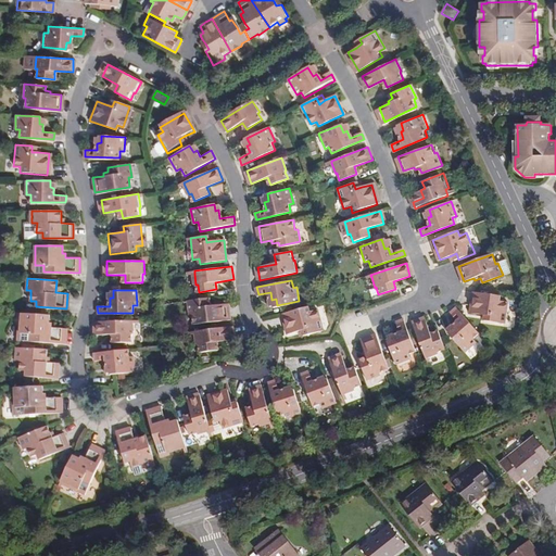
[(497,302),(498,295),(471,291),(469,312),(485,315),(485,320),(502,323),(505,303),(497,302)]
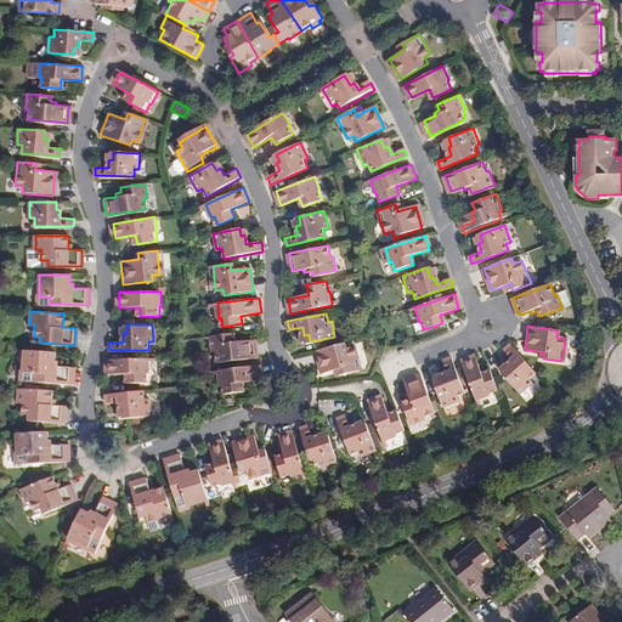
[(235,339),(233,333),(209,337),(211,351),(214,351),(215,361),(255,356),(253,339),(241,341),(241,338),(235,339)]
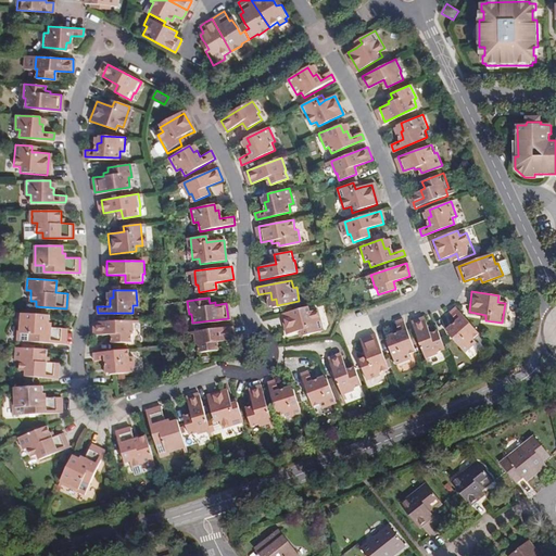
[(311,306),(283,313),(290,335),(300,331),(306,330),(307,335),(324,331),(318,311),(312,312),(311,306)]
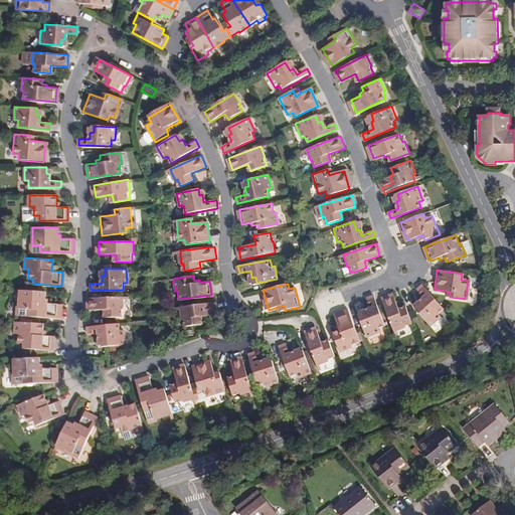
[(438,313),(443,308),(420,284),(415,289),(423,297),(418,302),(420,305),(416,309),(431,325),(440,316),(438,313)]
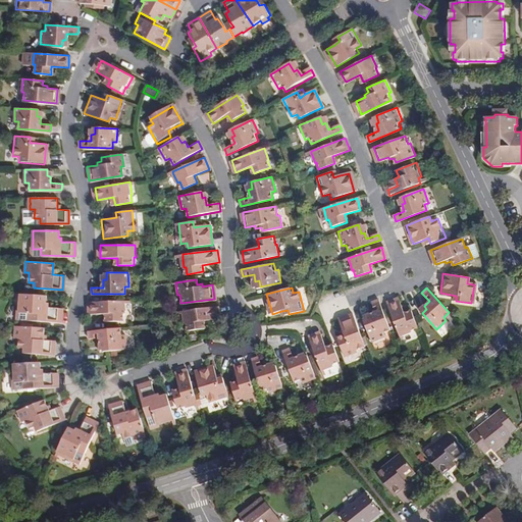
[(45,302),(45,296),(20,294),(19,312),(28,312),(28,319),(60,321),(61,307),(48,306),(48,303),(45,302)]
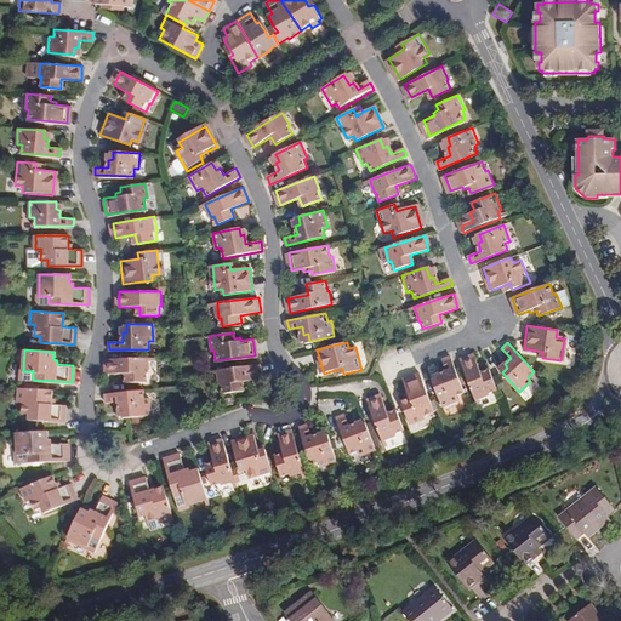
[(488,392),(497,388),(490,369),(480,372),(473,354),(460,359),(476,398),(478,397),(489,393),(488,392)]
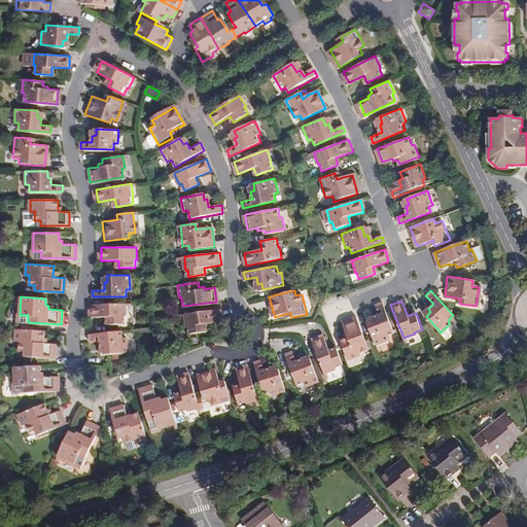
[(126,304),(90,304),(90,316),(107,316),(107,324),(124,324),(124,316),(126,316),(126,304)]
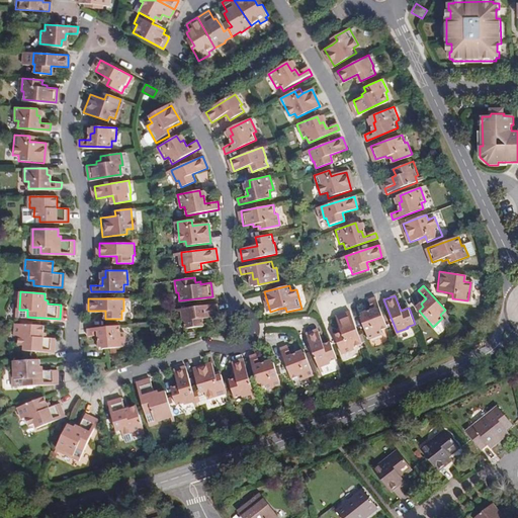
[(387,330),(376,298),(368,301),(373,313),(366,315),(367,319),(361,321),(369,341),(381,336),(380,332),(387,330)]
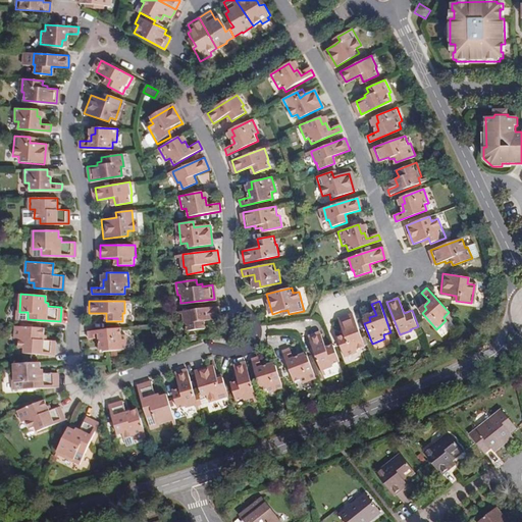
[(220,317),(218,306),(184,311),(184,314),(186,323),(187,322),(189,329),(205,327),(204,320),(220,317)]
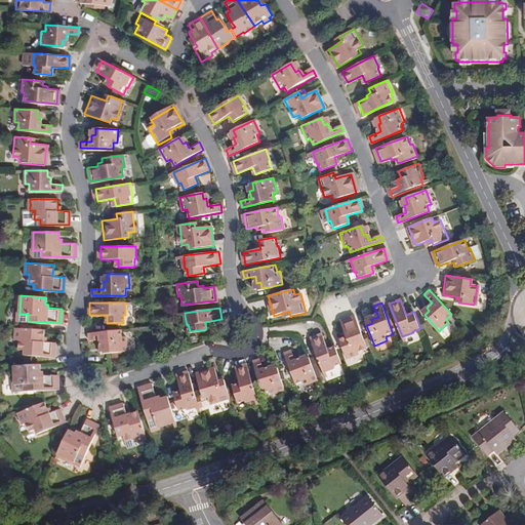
[(359,352),(367,349),(356,317),(341,323),(345,332),(342,333),(345,339),(340,340),(348,359),(359,355),(359,352)]
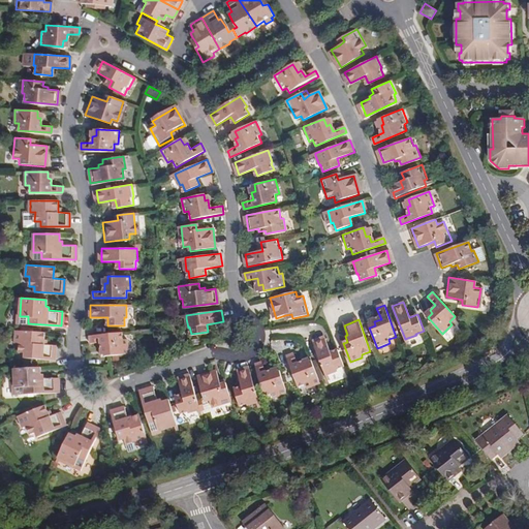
[(44,344),(44,332),(17,331),(17,342),(21,342),(21,351),(26,351),(26,356),(55,359),(56,344),(44,344)]
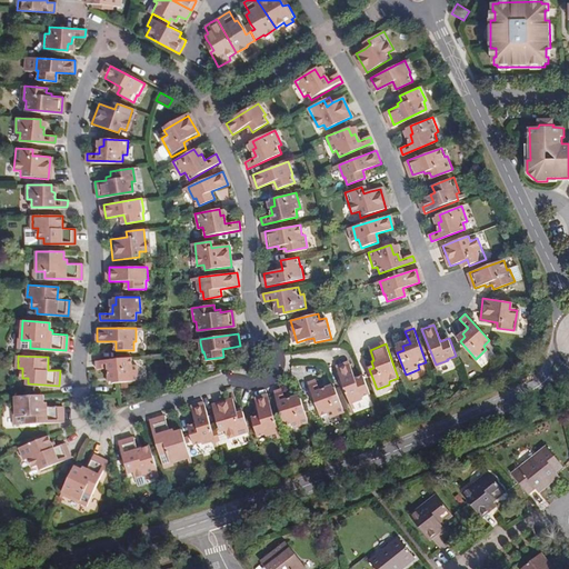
[(130,357),(93,361),(95,368),(107,367),(108,375),(112,375),(113,381),(137,379),(136,365),(130,365),(130,357)]
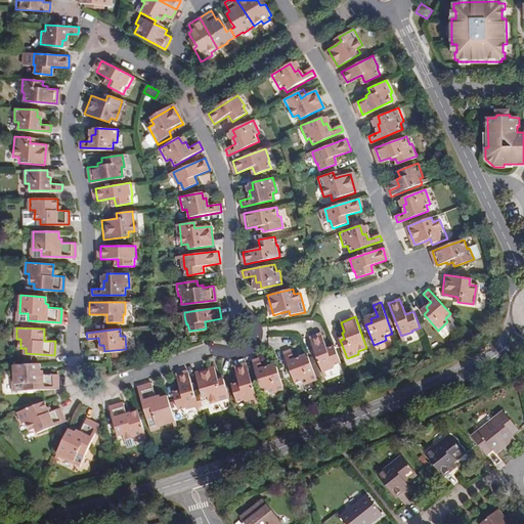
[(333,364),(341,361),(335,345),(326,348),(321,333),(310,337),(322,369),(325,368),(334,365),(333,364)]
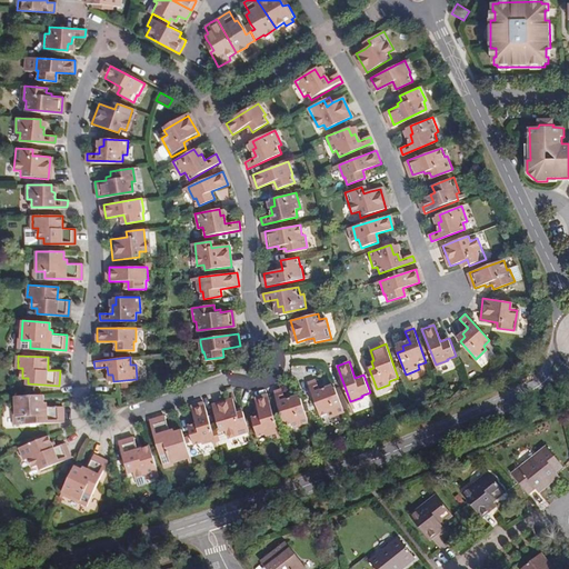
[(330,417),(343,411),(336,389),(329,391),(328,388),(320,390),(316,379),(309,381),(321,416),(328,413),(330,417)]
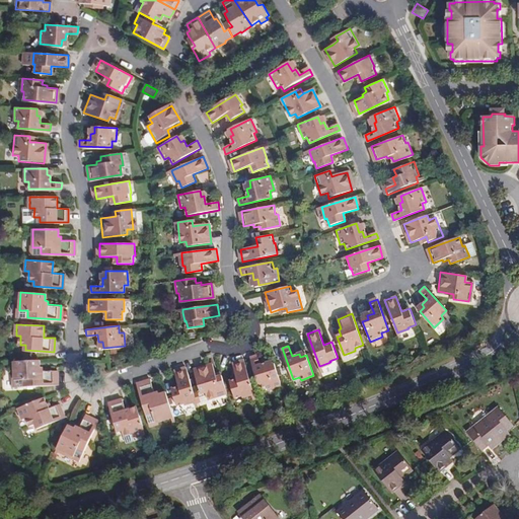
[(269,391),(281,386),(275,366),(270,367),(269,364),(261,366),(257,355),(251,357),(261,388),(267,386),(269,391)]
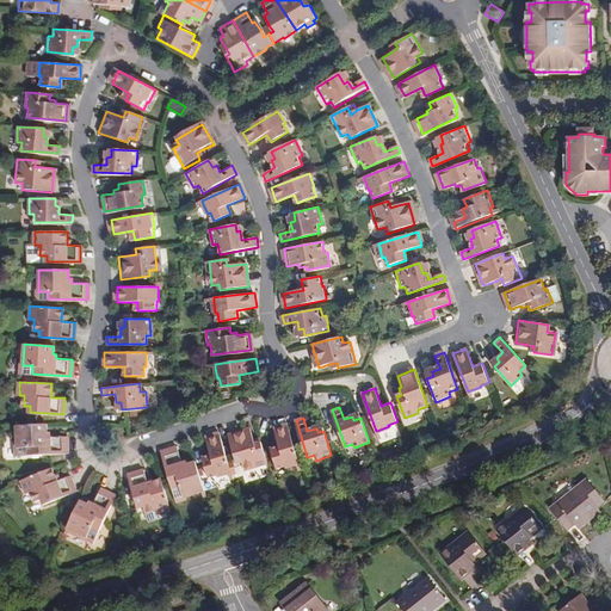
[(51,432),(51,424),(22,425),(23,446),(32,446),(34,454),(73,451),(72,434),(55,436),(55,432),(51,432)]
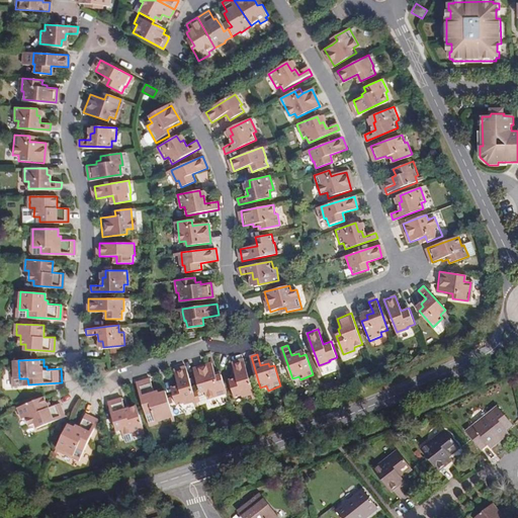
[(254,393),(243,359),(232,363),(237,378),(230,381),(235,398),(242,395),(243,397),(251,394),(254,393)]
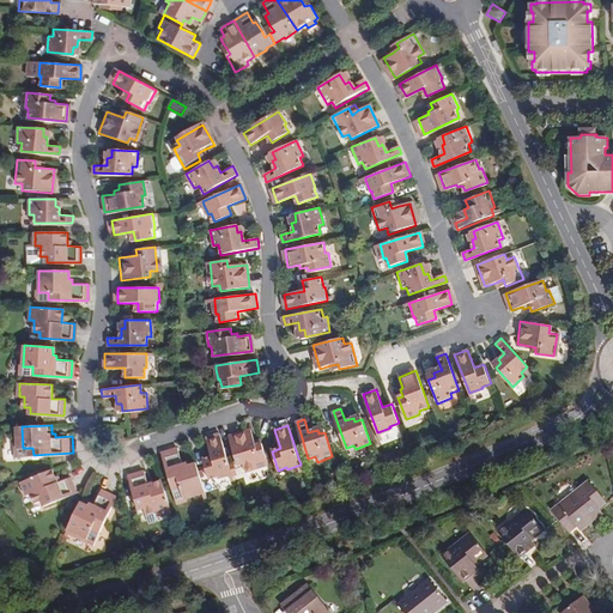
[(246,472),(268,465),(263,448),(256,449),(255,442),(252,431),(229,438),(237,466),(243,465),(246,472)]
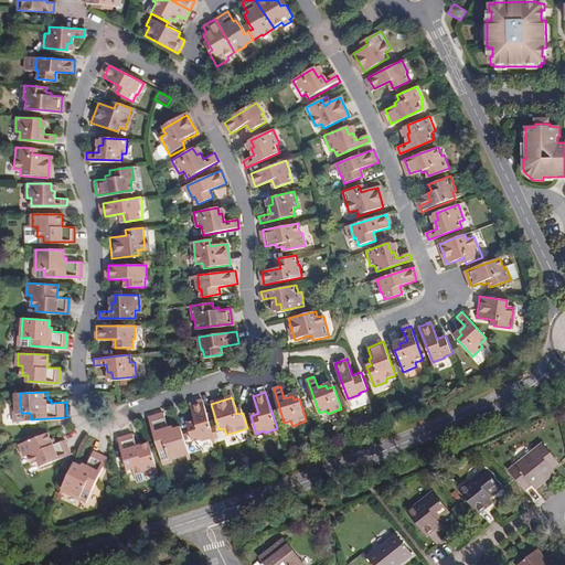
[(201,441),(214,437),(203,401),(190,405),(195,422),(188,424),(193,441),(201,439),(201,441)]
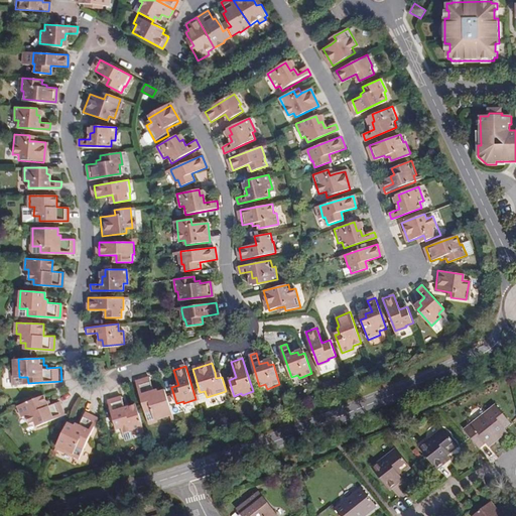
[(166,415),(172,413),(162,381),(148,386),(153,399),(150,400),(150,403),(145,405),(152,428),(168,423),(166,415)]
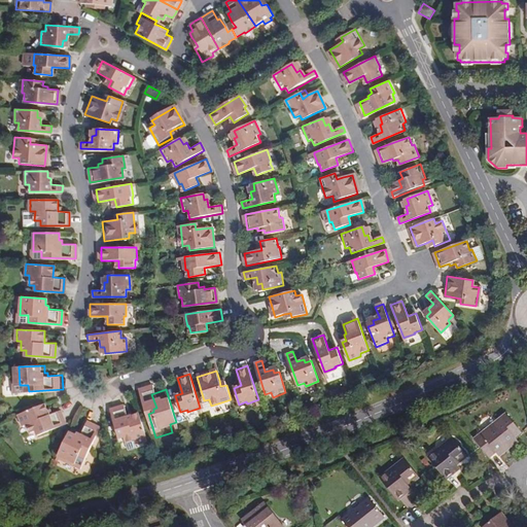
[(47,414),(43,403),(18,414),(22,424),(27,422),(30,431),(35,429),(37,433),(64,423),(59,410),(47,414)]
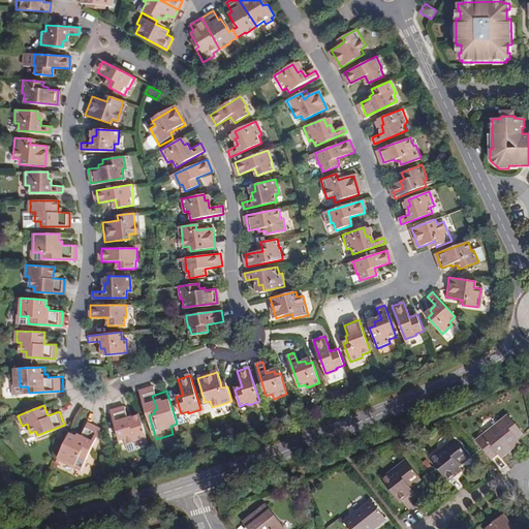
[(148,442),(138,414),(125,419),(128,430),(118,434),(126,460),(136,457),(135,453),(144,449),(143,444),(148,442)]
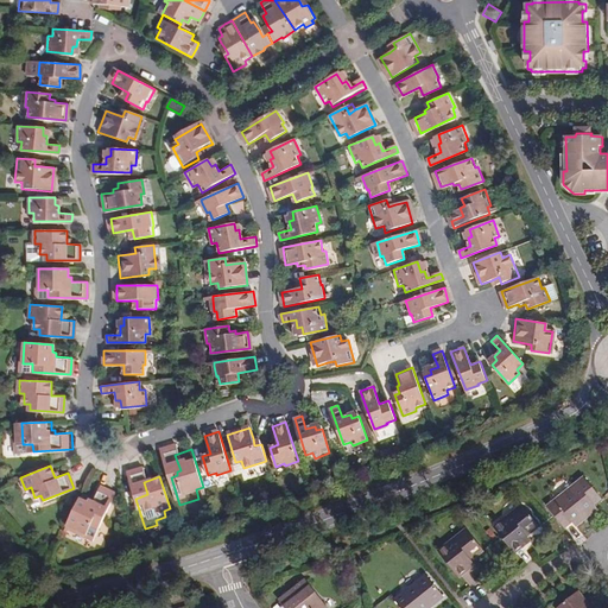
[(601,498),(586,476),(548,505),(564,526),(601,498)]
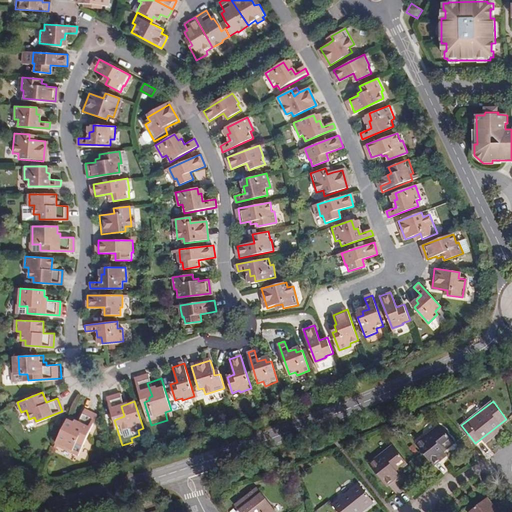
[(72,422),(67,420),(56,442),(73,449),(76,442),(82,444),(96,415),(84,409),(77,421),(74,420),(72,422)]
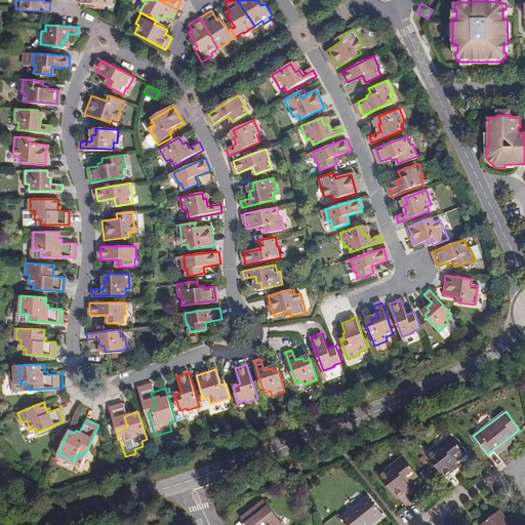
[(465,453),(450,435),(427,453),(444,476),(454,469),(451,465),(465,453)]
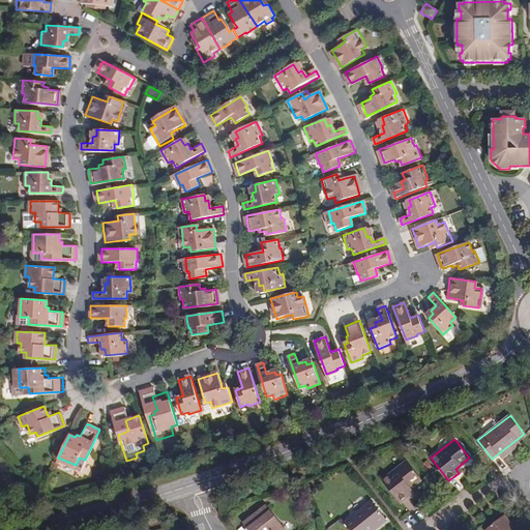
[(421,479),(406,460),(382,478),(401,501),(411,494),(408,490),(421,479)]
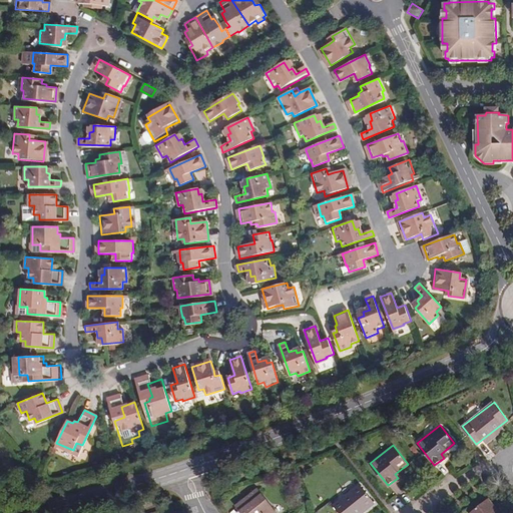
[(360,512),(373,502),(358,484),(333,504),(339,512),(360,512)]
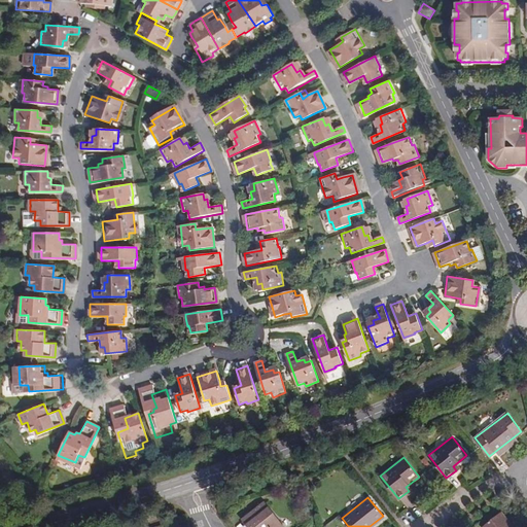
[(283,526),(264,501),(244,517),(251,526),(283,526)]
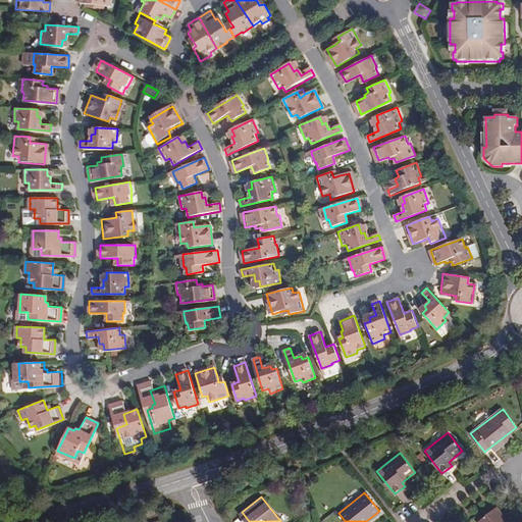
[(510,521),(497,506),(478,520),(479,521),(510,521)]
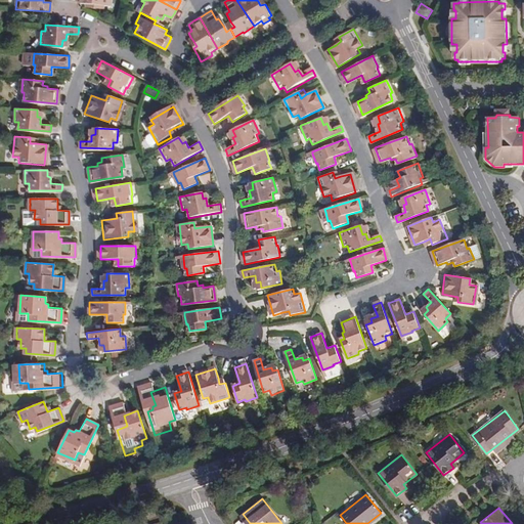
All buildings are outlined.
